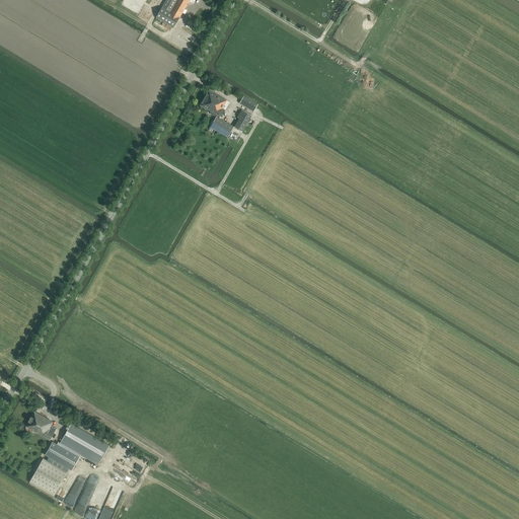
[(165,0),(155,17),(173,28),(189,2),(194,4),(196,0),(165,0)]
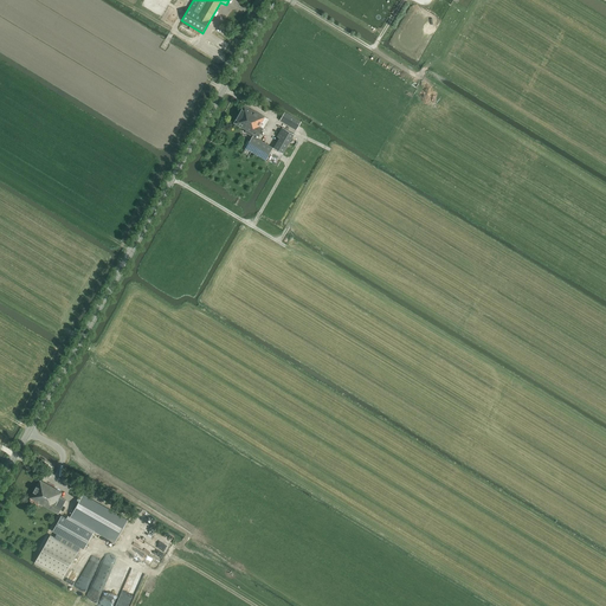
[(244,105),(234,123),(246,130),(245,133),(252,136),(253,135),(255,136),(256,135),(258,137),(263,128),(260,127),(265,117),(244,105)]
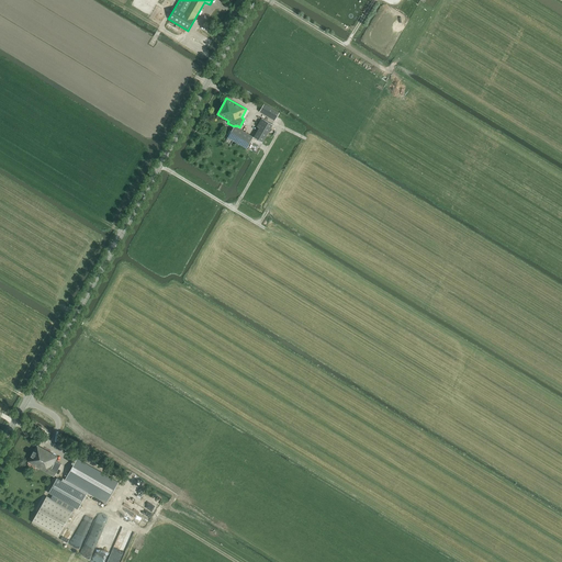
[(259,112),(274,121),(280,113),(263,103),(259,112)]
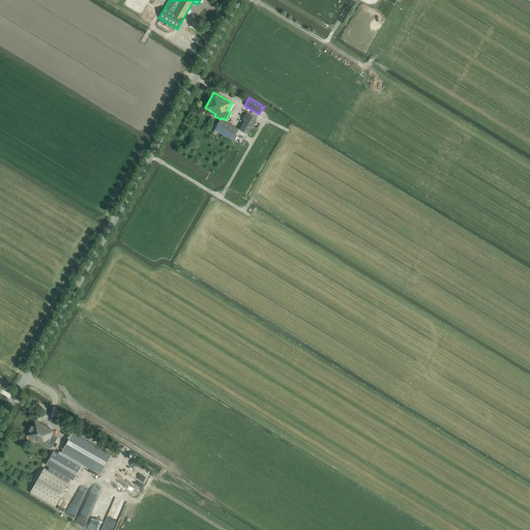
[(244,121),(239,129),(247,135),(251,128),(253,125),(258,118),(247,112),(242,119),(244,121)]
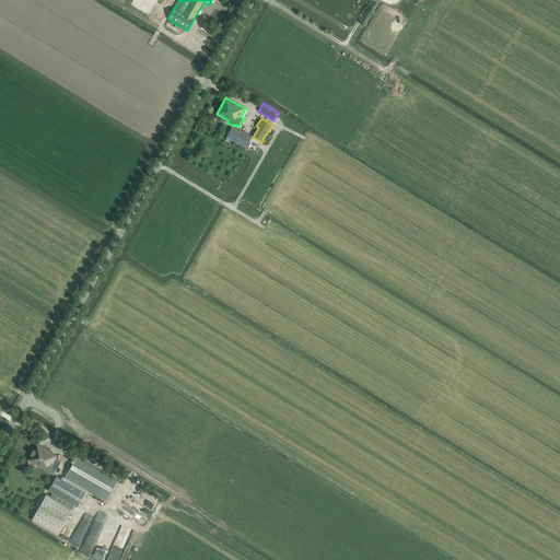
[(233,126),(226,137),(246,148),(253,137),(235,126),(234,125),(233,126)]
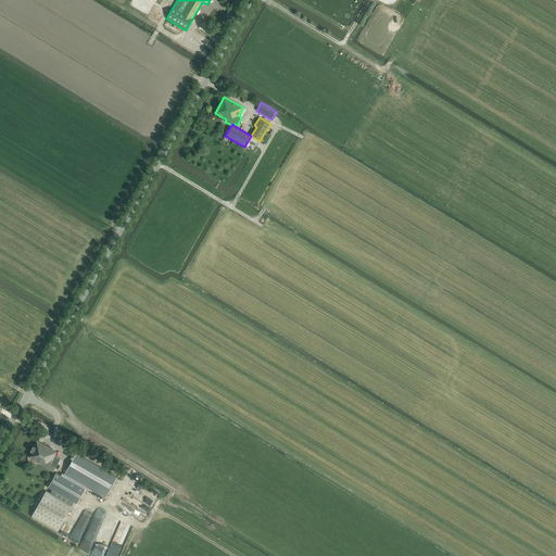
[(53,471),(61,459),(55,456),(58,452),(37,440),(27,457),(53,471)]
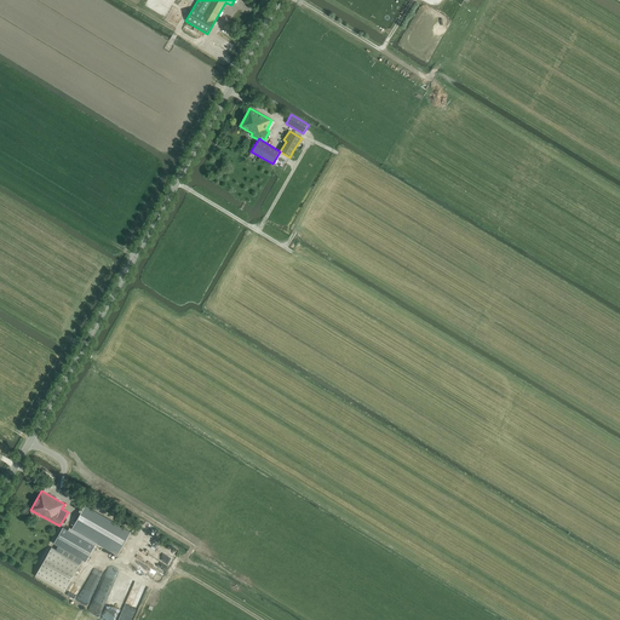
[(86,562),(97,543),(118,555),(131,533),(85,506),(70,532),(63,527),(55,544),(86,562)]
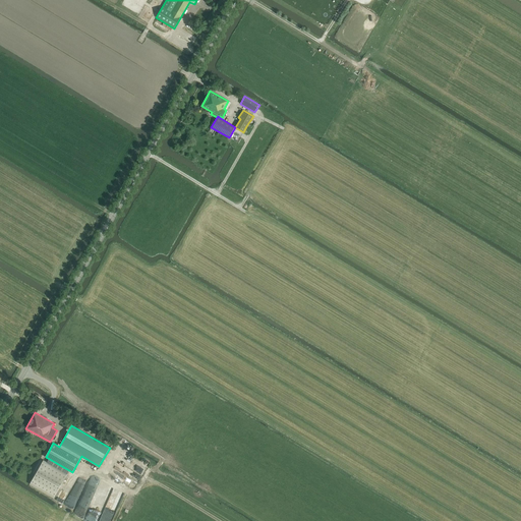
[(43,461),(31,483),(54,497),(67,474),(43,461)]
